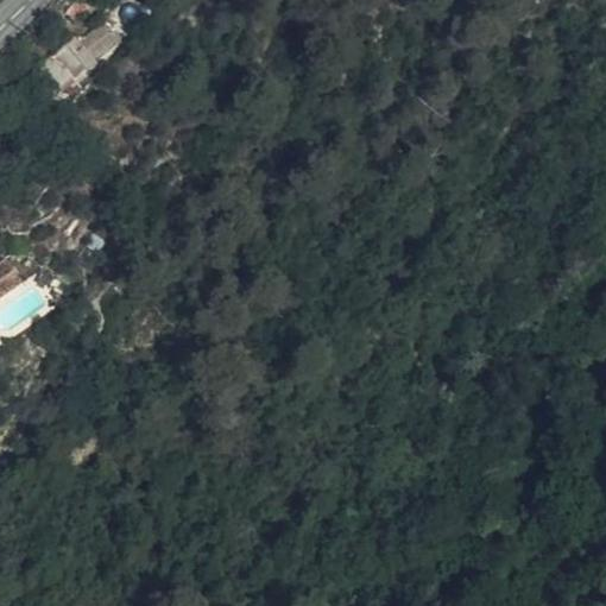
[(70,20),(87,5),(80,0),(76,0),(63,13),(70,20)]
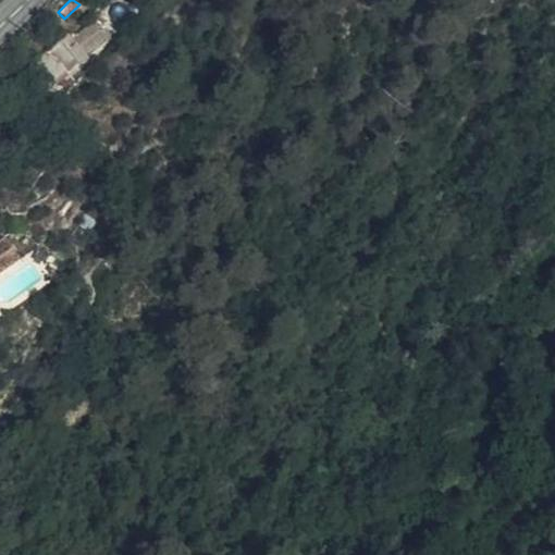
[(84,53),(103,36),(93,24),(72,39),(68,35),(39,58),(56,77),(85,56),(84,53)]
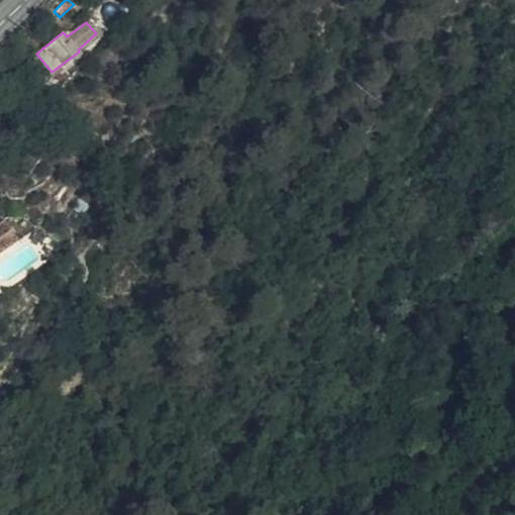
[(89,205),(88,204),(78,197),(77,196),(70,207),(83,214),(89,205)]
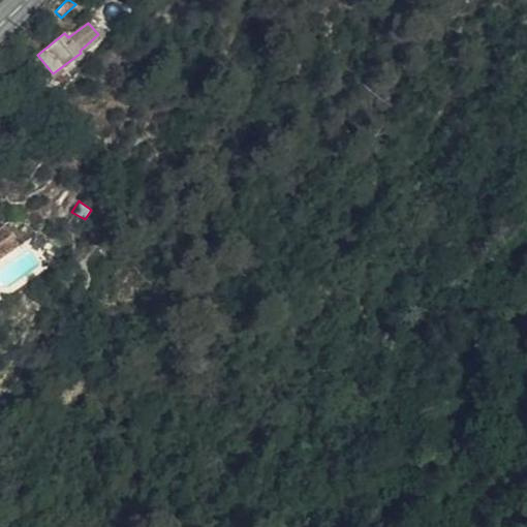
[(0,251),(16,242),(3,223),(0,224),(0,251)]
